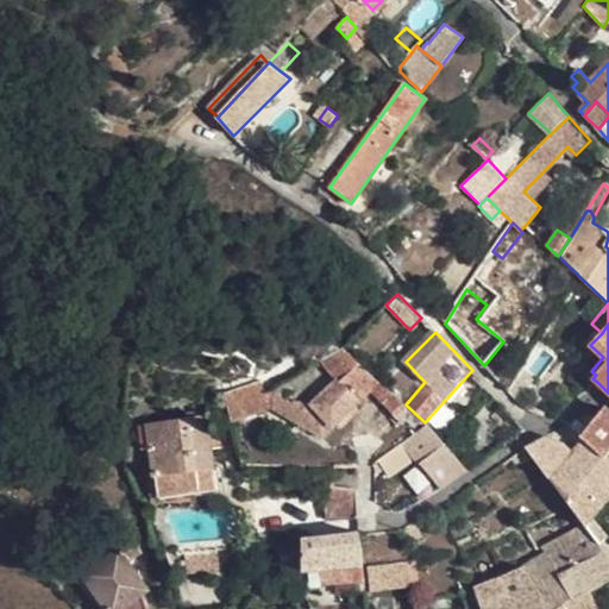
[(308,365),(321,359),(340,350),(328,337),(299,341),(308,365)]
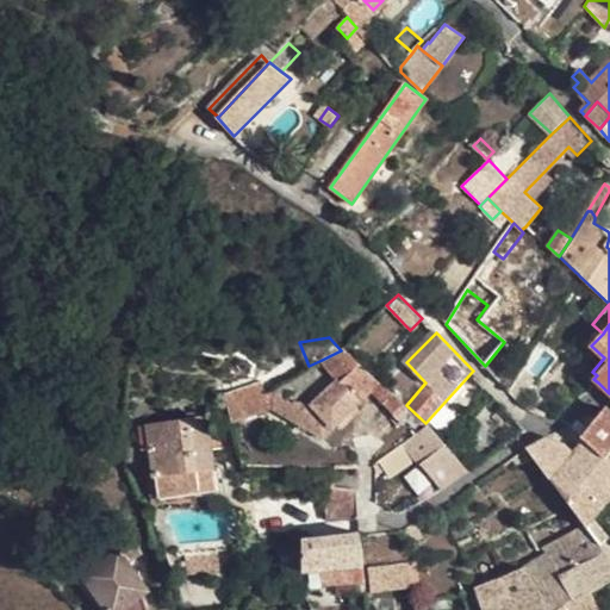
[(560,356),(542,341),(522,369),(534,380),(560,356)]
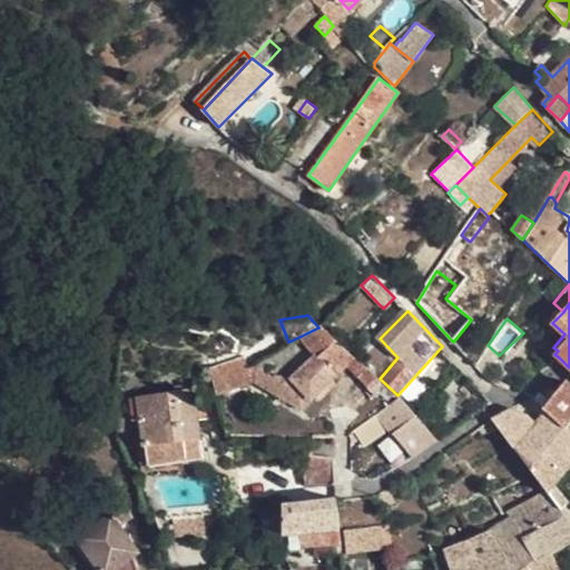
[(318,327),(301,336),(312,351),(317,357),(337,340),(321,325),(318,327)]
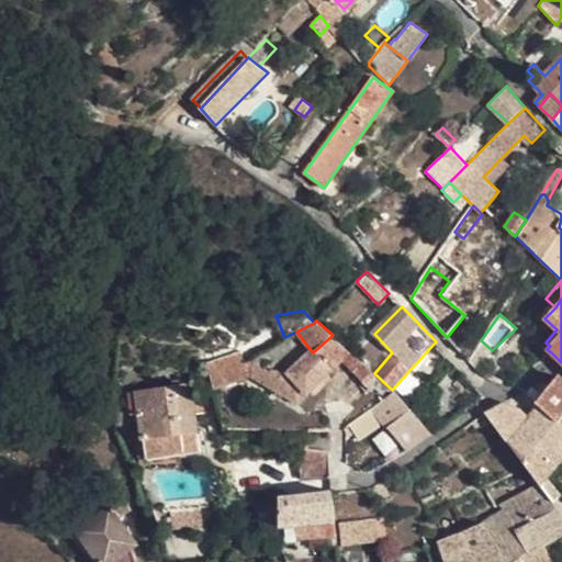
[(362,362),(333,335),(313,352),(333,370),(341,361),(352,372),(362,362)]
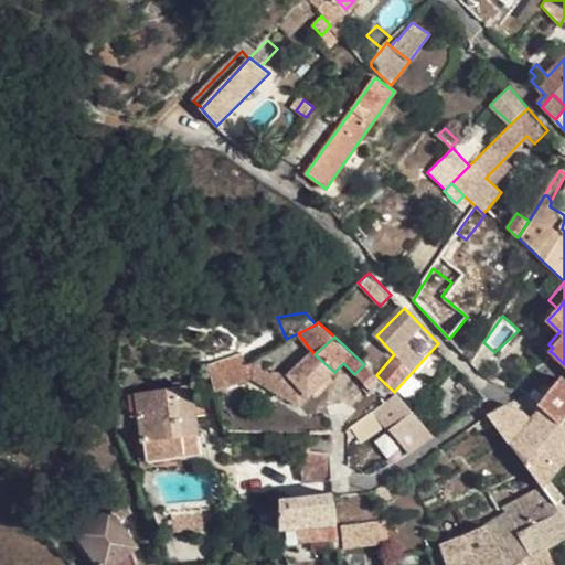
[(494,352),(483,342),(470,361),(479,371),(494,352)]
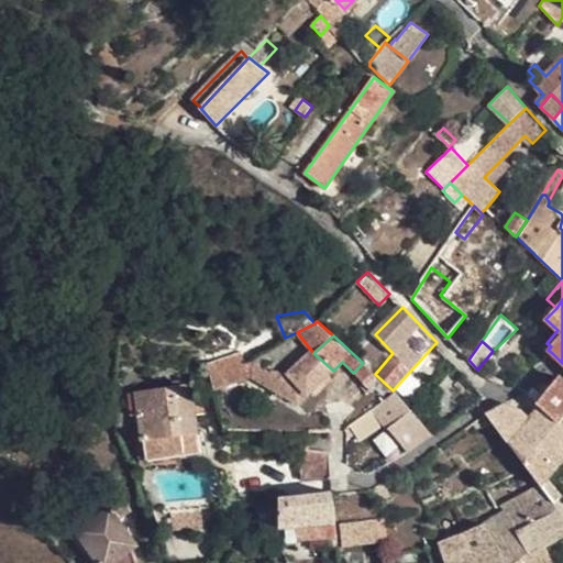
[(267,370),(250,376),(293,401),(333,371),(313,353),(308,346),(302,352),(302,360),(279,376),(267,370)]
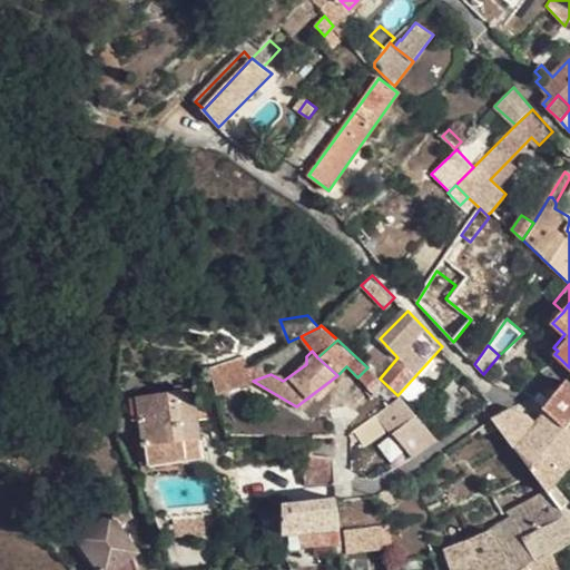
[(268,372),(256,364),(248,367),(244,356),(208,369),(216,393),(253,381),(271,374),(268,372)]
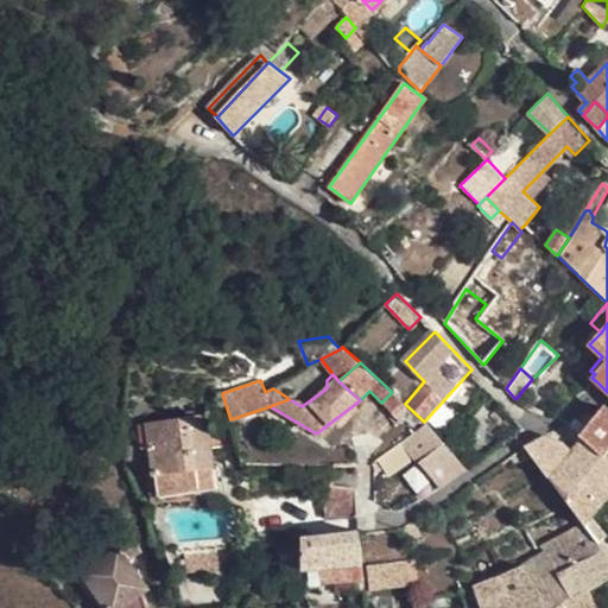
[(276,387),(273,388),(286,397),(291,388),(282,382),(276,387)]
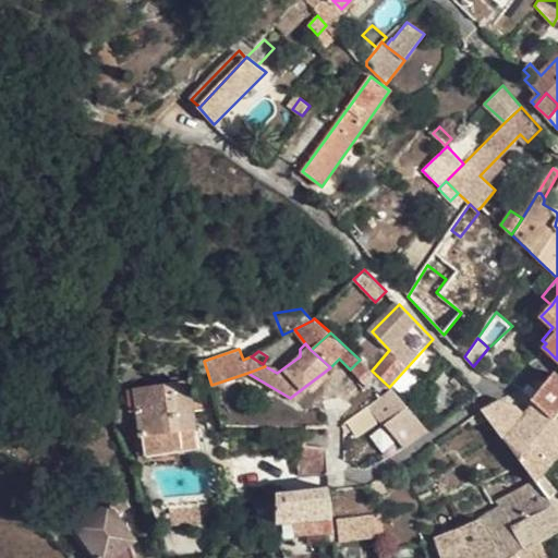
[(557,376),(555,373),(532,400),(555,420),(557,416),(557,376)]
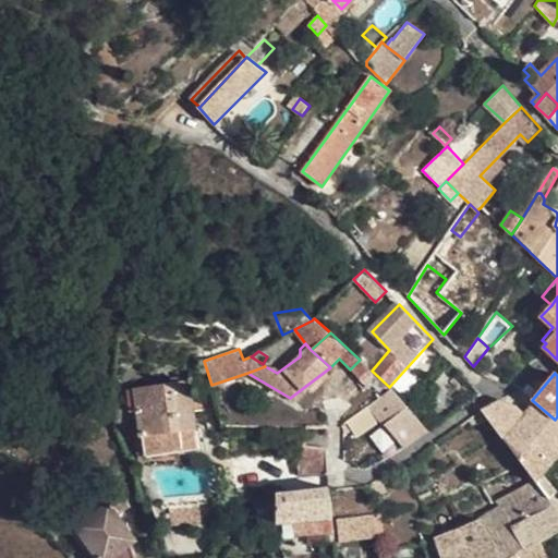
[(203,450),(193,376),(137,383),(138,396),(122,399),(117,422),(142,416),(146,457),(203,450)]
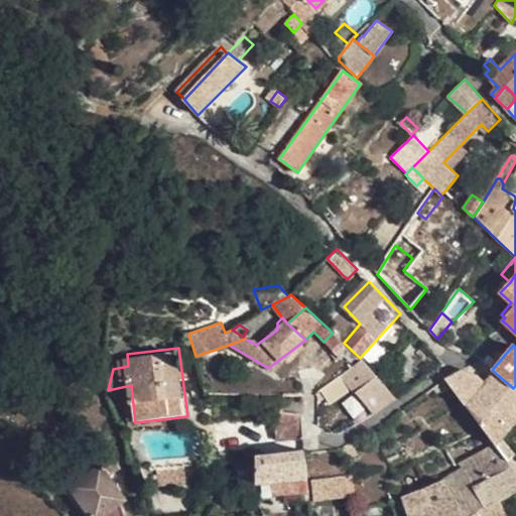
[(444,378),(484,428),(510,461),(515,455),(515,454),(503,438),(515,422),(515,385),(513,388),(492,370),(480,358),(470,365),(466,369),(463,369),(444,378)]
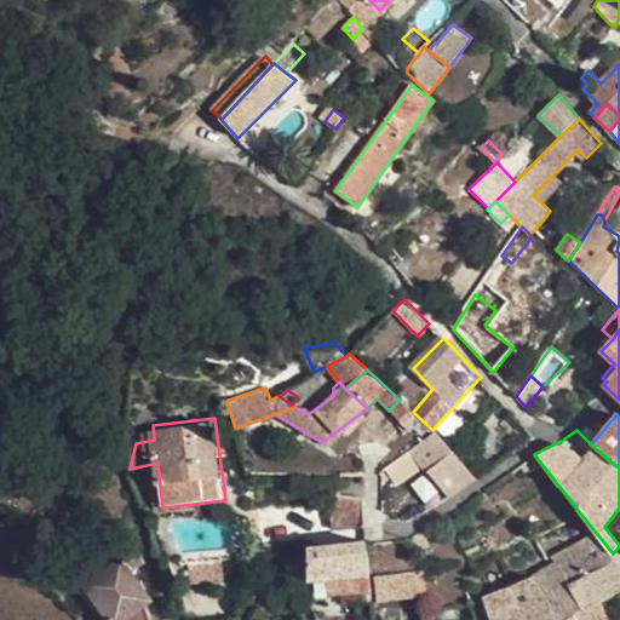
[(446,442),(438,436),(436,434),(411,452),(420,463),(428,472),(453,452),(446,442)]
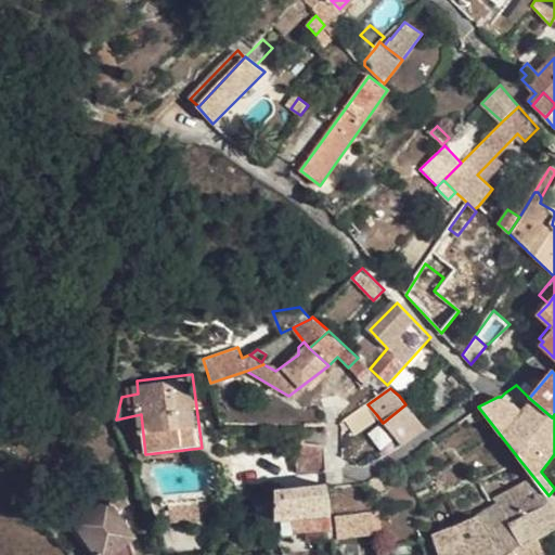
[(376,414),(368,404),(353,415),(361,427),(376,414)]
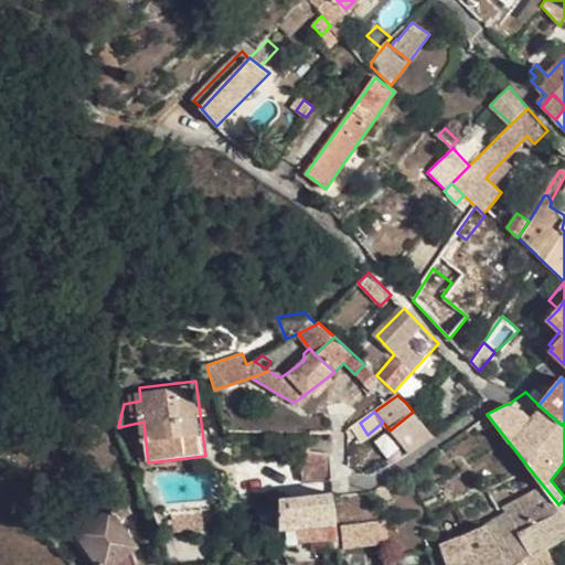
[(434,437),(413,412),(390,430),(409,454),(434,437)]
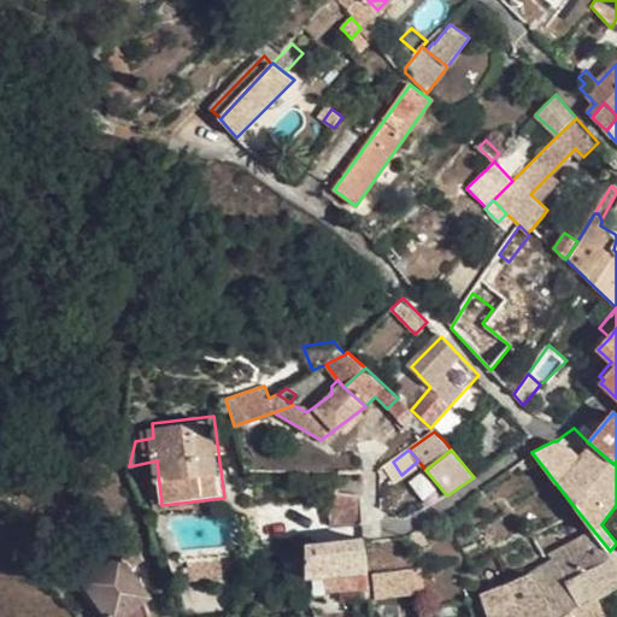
[(363,495),(339,493),(328,494),(330,524),(334,528),(364,526),(363,495)]
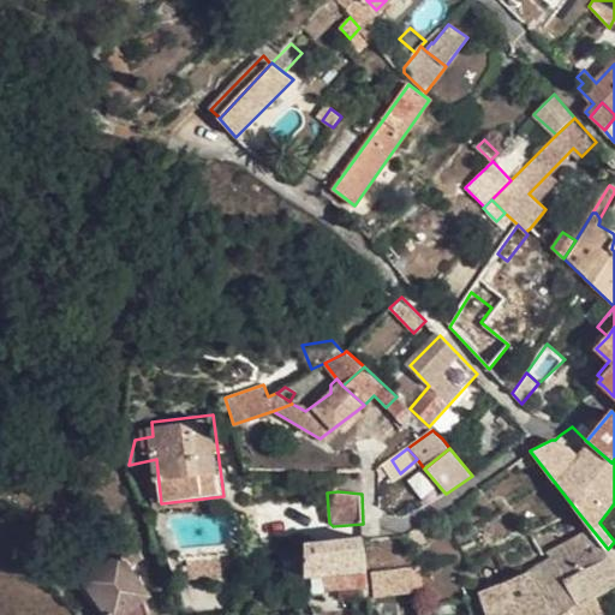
[(547,596),(554,614),(559,614),(578,605),(579,607),(597,597),(614,586),(614,557),(608,549),(577,511),(532,532),(549,559),(529,572),(476,592),(487,614),(497,614),(517,608),(547,596)]
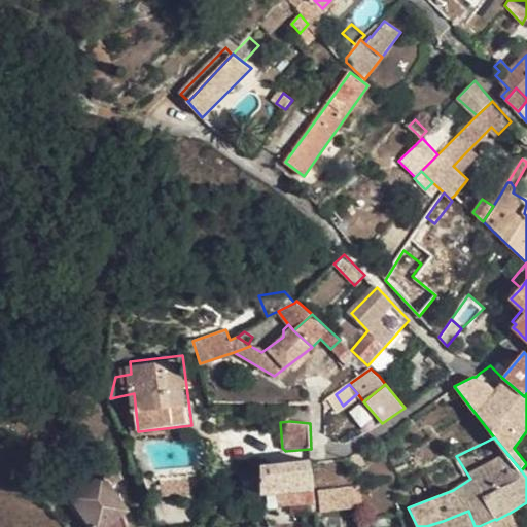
[(367,464),(358,450),(345,458),(353,472),(367,464)]
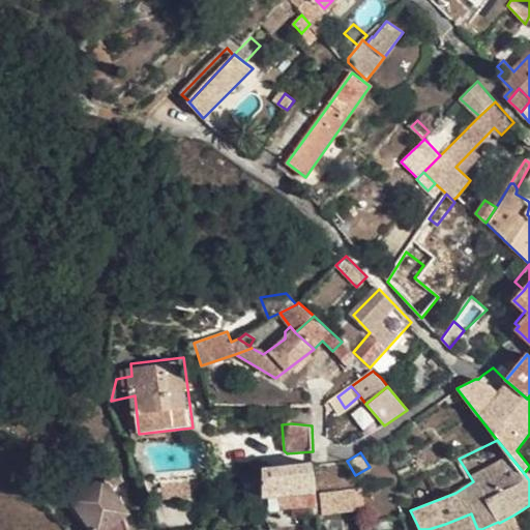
[(264,468),(264,498),(275,497),(276,507),(317,504),(314,463),(313,462),(264,468)]
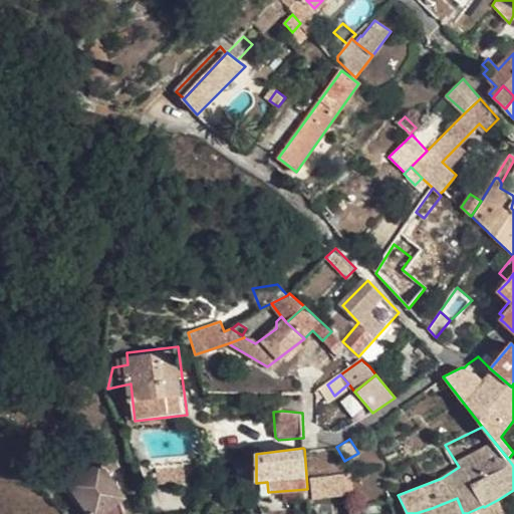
[(246,484),(256,483),(256,454),(235,457),(238,485),(246,484)]
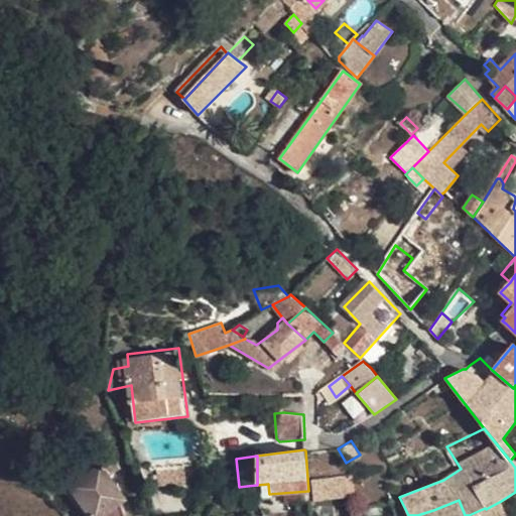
[(124,515),(120,505),(127,500),(102,465),(88,476),(81,481),(71,488),(91,515),(124,515)]
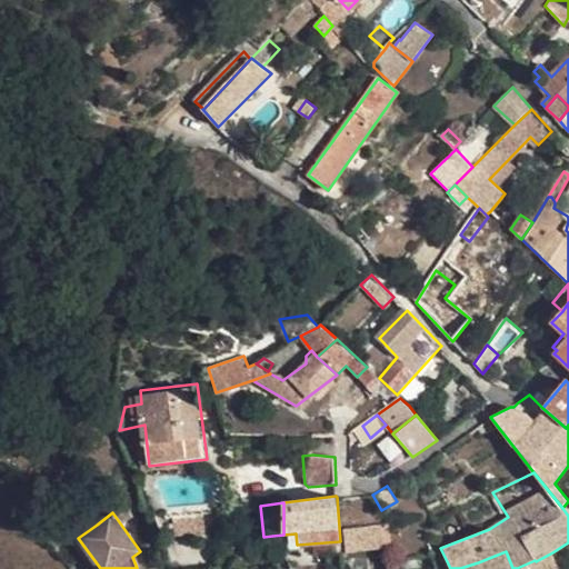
[(97,525),(91,517),(83,522),(89,530),(97,525)]
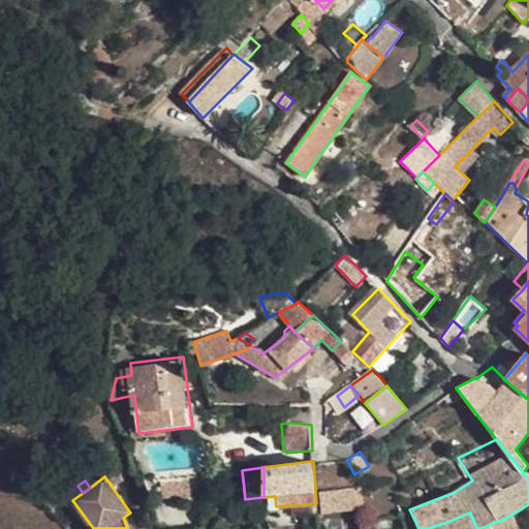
[(361,494),(360,487),(330,491),(332,510),(363,506),(361,494)]
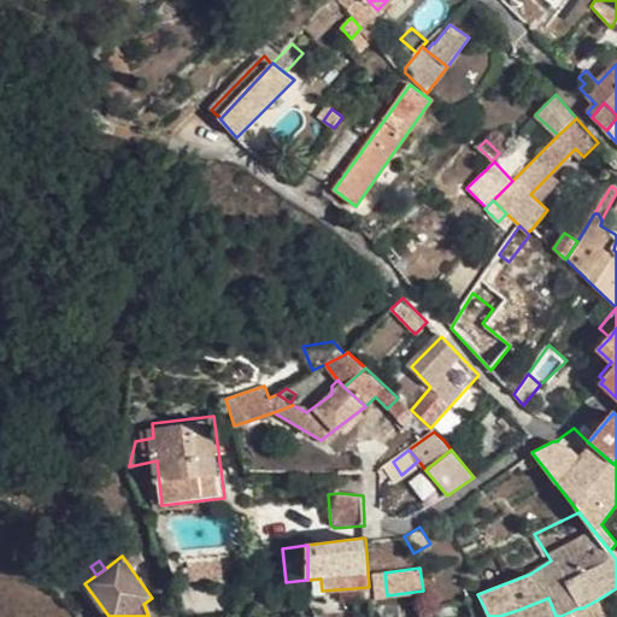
[(387,595),(385,573),(372,574),(375,597),(387,595)]
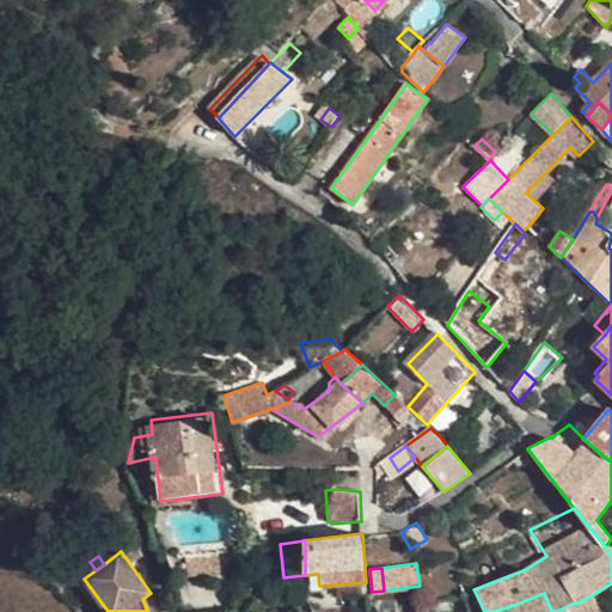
[(551,611),(544,593),(514,605),(495,611),(551,611)]
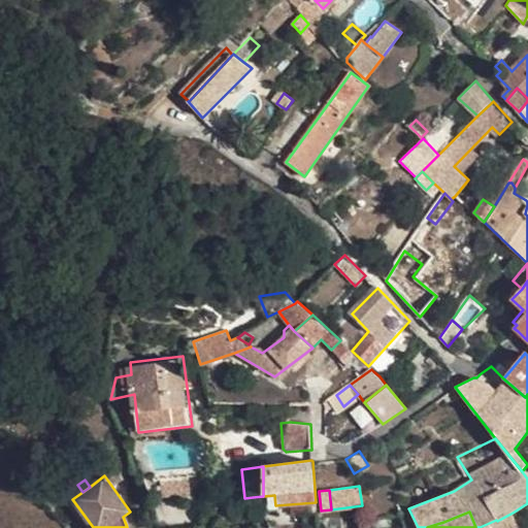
[(376,527),(406,523),(402,513),(365,520),(365,527),(376,527)]
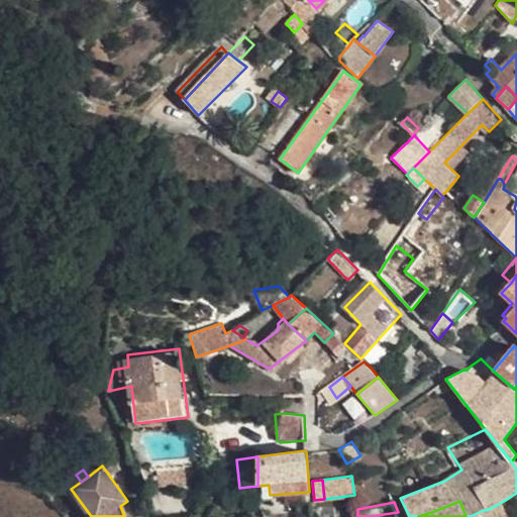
[(509,516),(502,502),(487,510),(486,509),(470,516),(509,516)]
